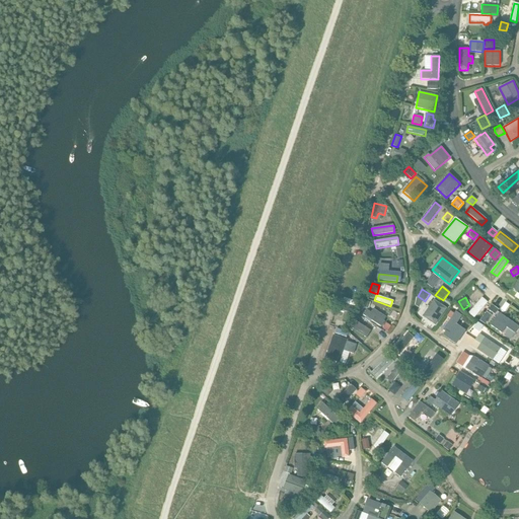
[(344,298),(342,303),(356,308),(358,303),(344,298)]
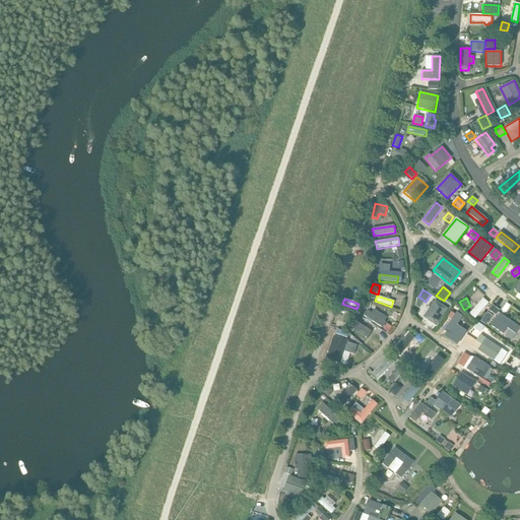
[(489,303),(482,299),(469,314),(475,319),(489,303)]
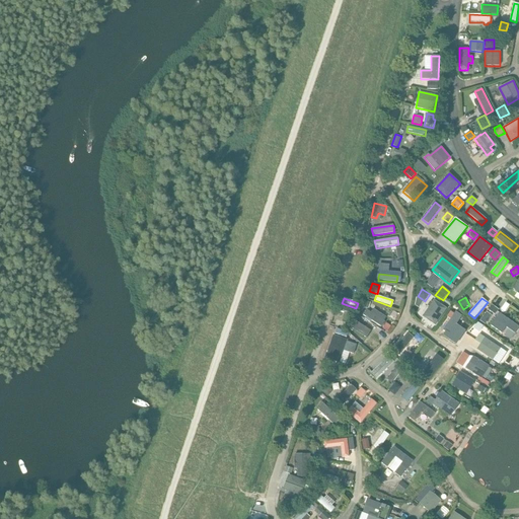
[(436,325),(447,308),(434,300),(423,317),(436,325)]
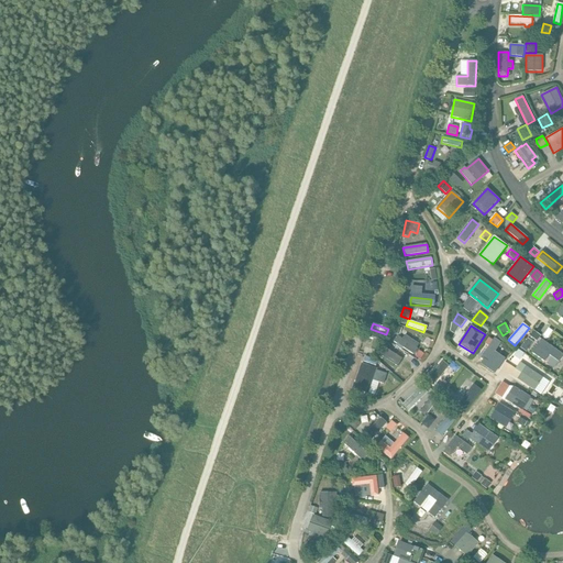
[(532,330),(529,335),(537,341),(541,335),(532,330)]
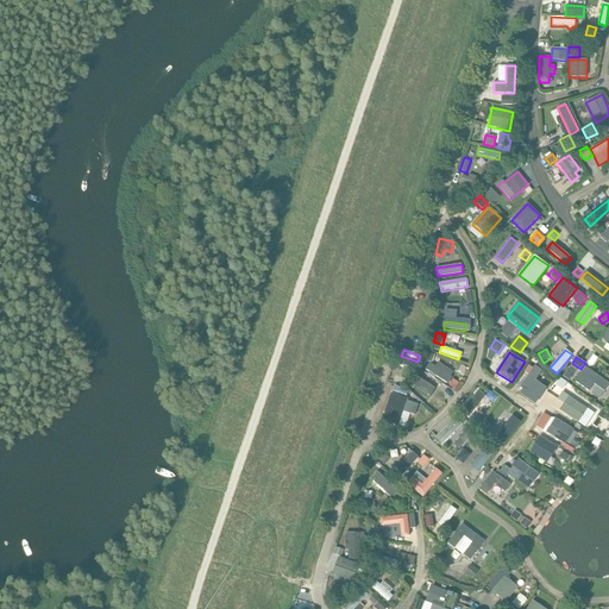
[(429,364),(426,370),(447,384),(452,378),(450,377),(453,372),(438,362),(434,368),(429,364)]
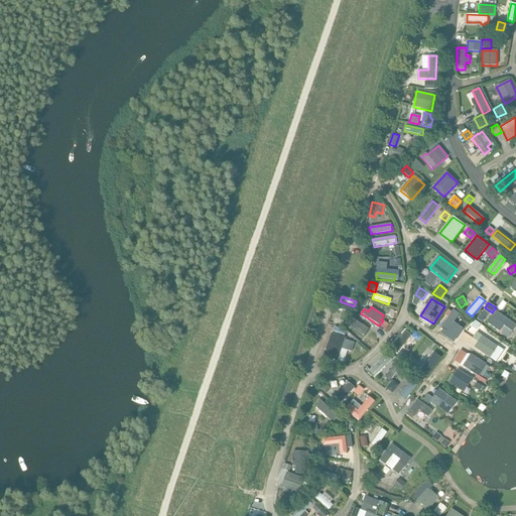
[(448,316),(441,328),(447,332),(459,314),(460,313),(454,310),(453,311),(448,309),(444,314),(448,316)]
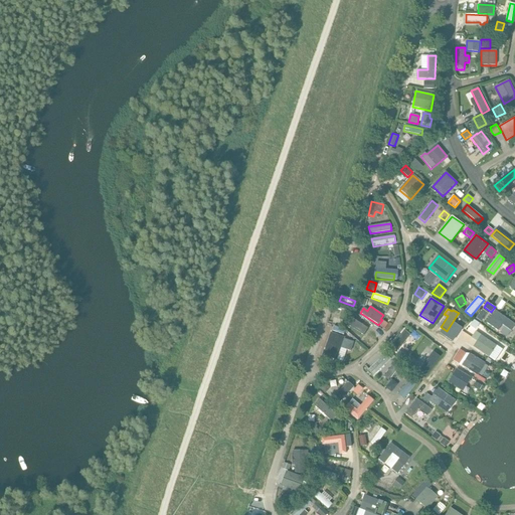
[(511,332),(514,326),(514,325),(495,311),(486,323),(498,331),(502,325),(511,332)]
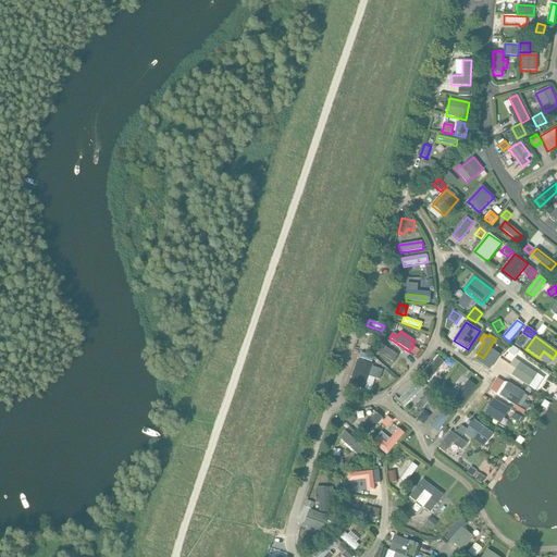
[(361,341),(358,349),(368,353),(371,344),(361,341)]
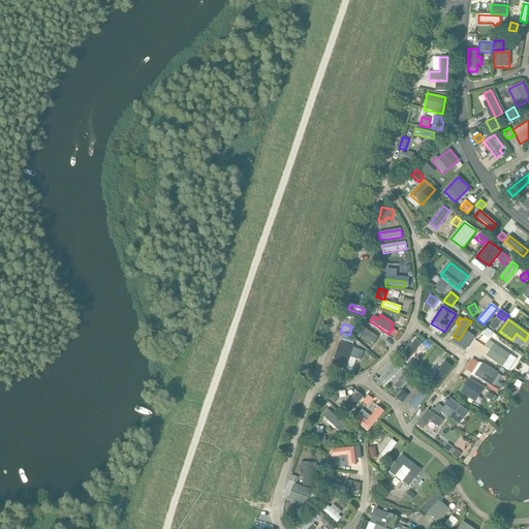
[(364,329),(360,336),(374,345),(378,338),(364,329)]
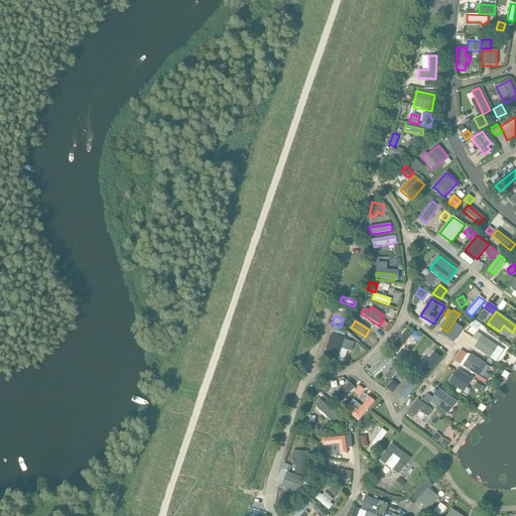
[(384,321),(380,327),(385,330),(389,325),(384,321)]
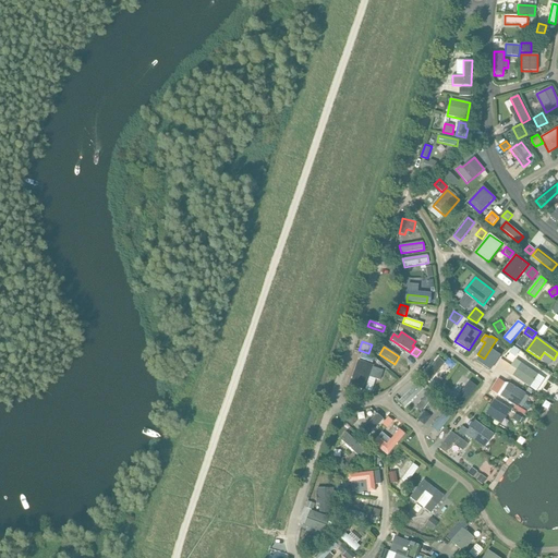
[(362,353),(360,359),(373,363),(374,358),(362,353)]
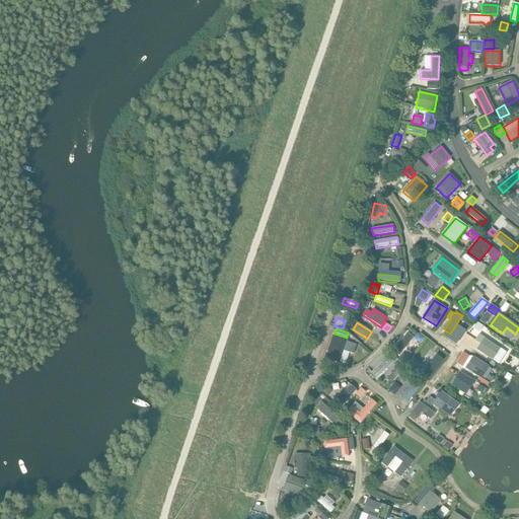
[(399,355),(414,338),(408,332),(393,350),(399,355)]
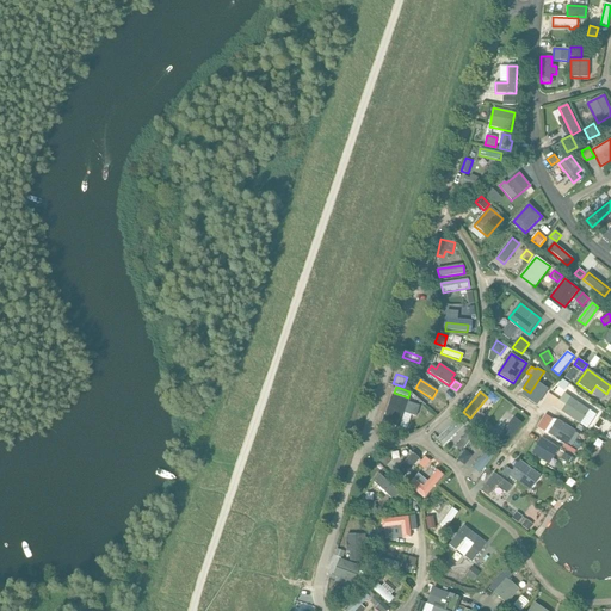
[(393,394),(383,423),(400,427),(402,419),(405,413),(412,415),(417,417),(420,406),(408,402),(409,400),(393,394)]
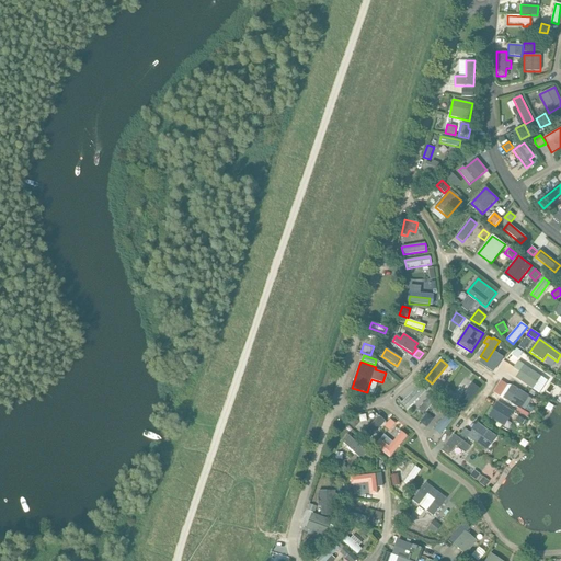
[(533,389),(541,377),(524,366),(515,378),(533,389)]
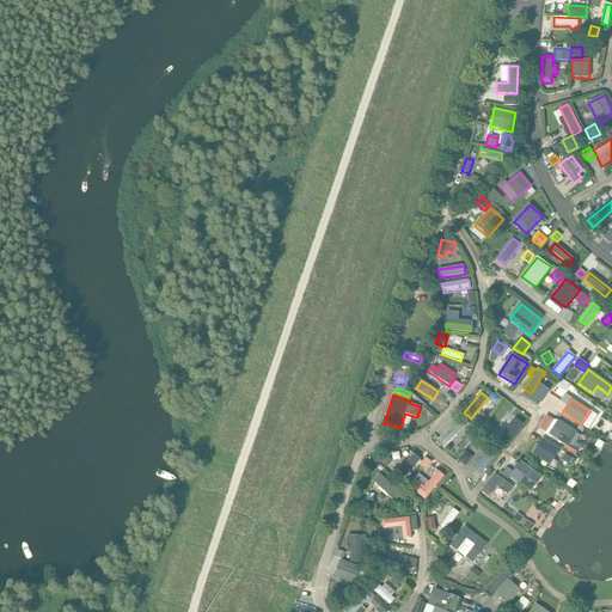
[(475,416),(470,422),(479,430),(484,424),(475,416)]
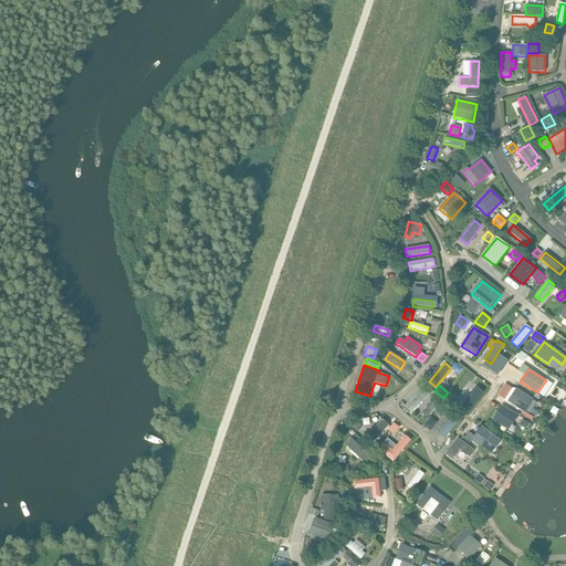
[(475,387),(460,408),(468,413),(484,392),(475,387)]
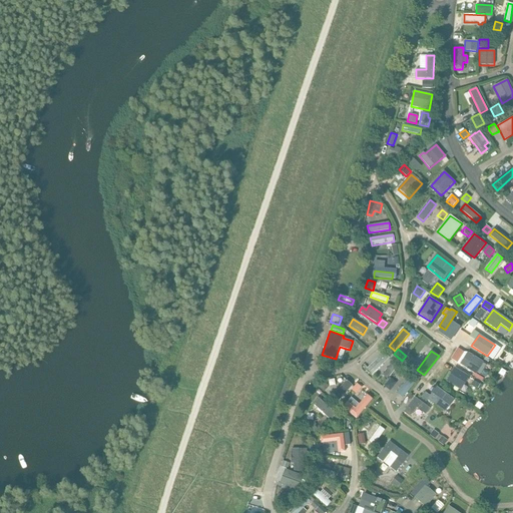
[(468,352),(460,365),(476,375),(484,363),(468,352)]
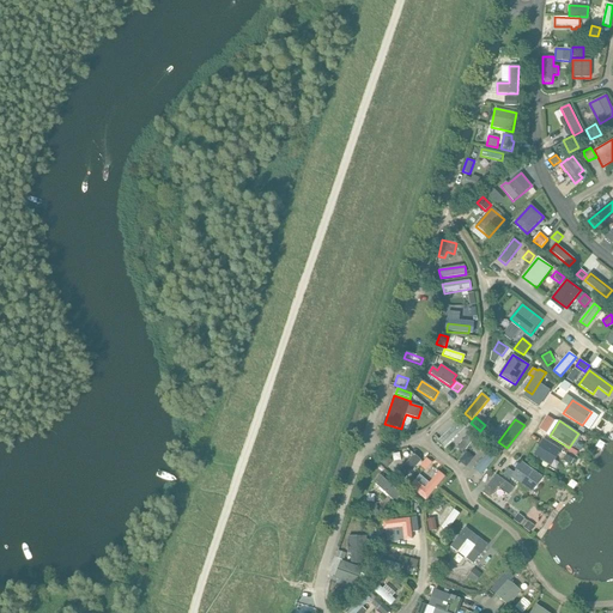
[(463,430),(459,423),(439,439),(445,445),(463,430)]
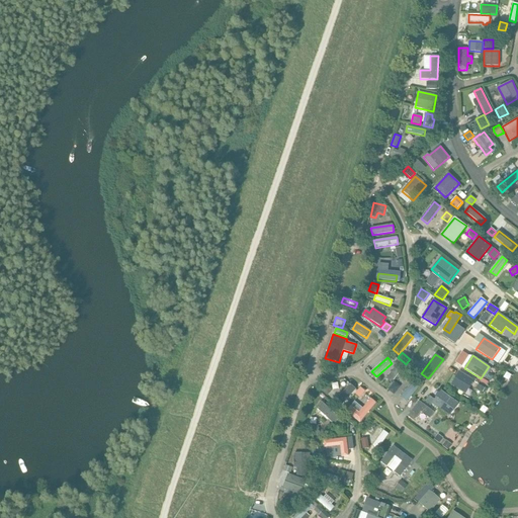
[(412,357),(406,364),(411,368),(416,361),(416,360),(412,357)]
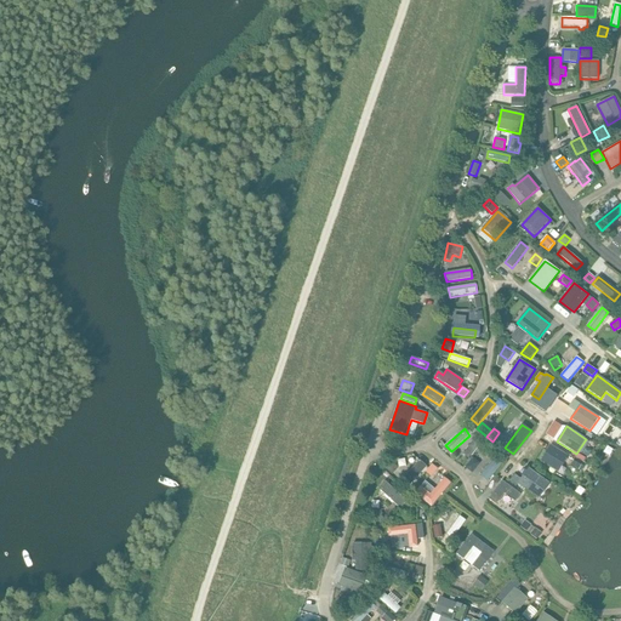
[(477,437),(463,455),(468,459),(482,442),(477,437)]
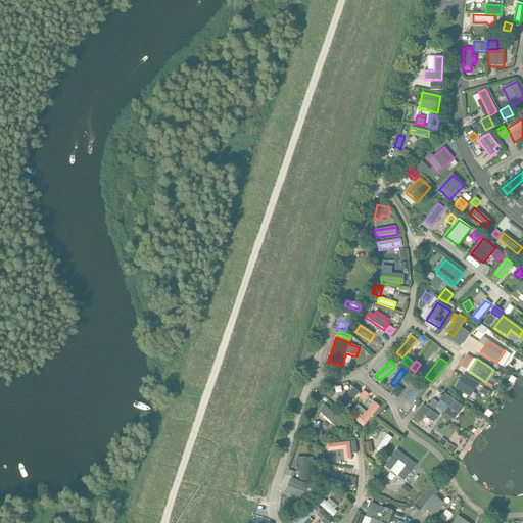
[(465,377),(458,389),(469,396),(477,384),(465,377)]
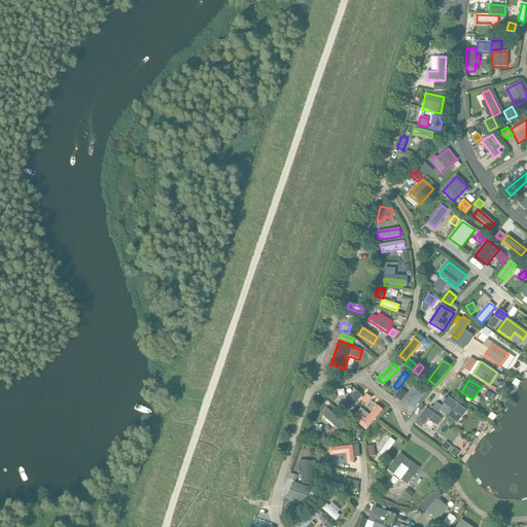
[(419,388),(408,403),(414,409),(426,393),(427,394),(433,386),(427,381),(421,389),(419,388)]
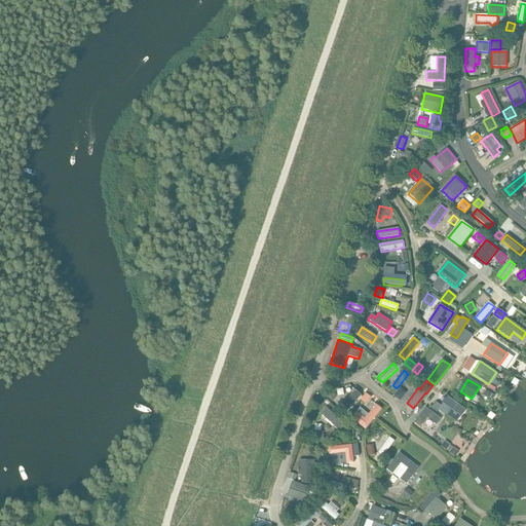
[(401,388),(393,397),(400,401),(407,392),(401,388)]
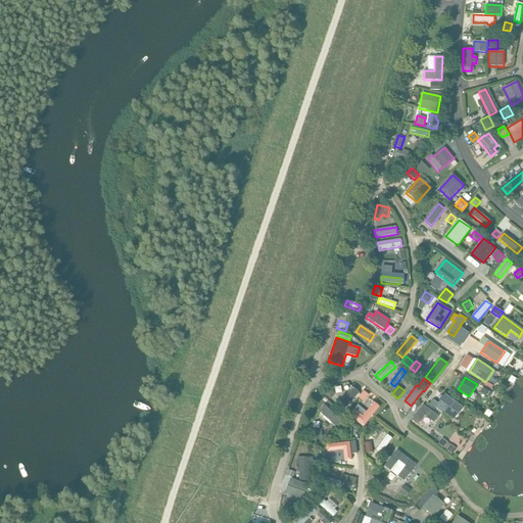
[(328,387),(324,393),(331,399),(335,393),(328,387)]
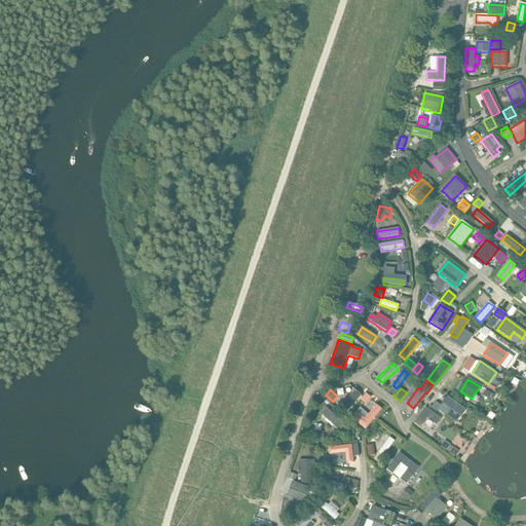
[(355,390),(340,407),(346,412),(362,396),(355,390)]
